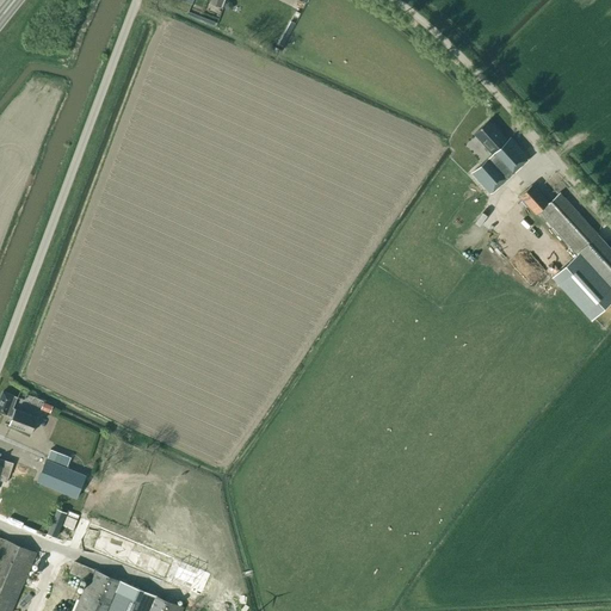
[(471,173),(491,193),(529,158),(511,137),(507,141),(488,121),(474,134),(492,154),(471,173)]
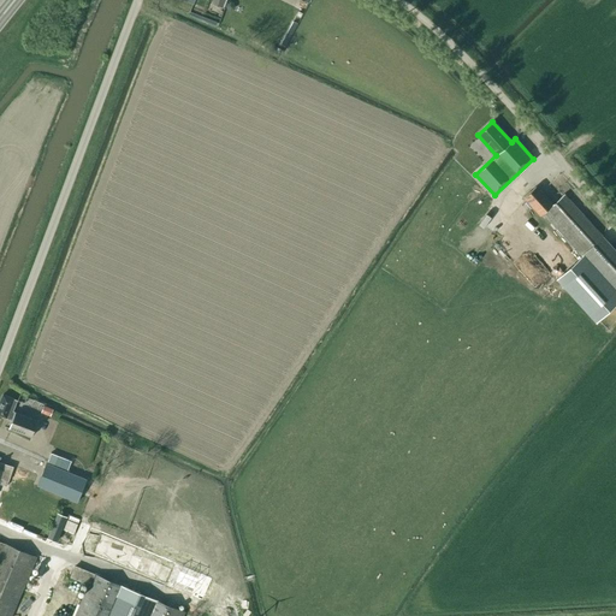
[(615,250),(603,236),(564,194),(554,205),(535,185),(523,197),(542,215),(543,214),(581,256),(556,279),(596,323),(615,303),(615,250)]
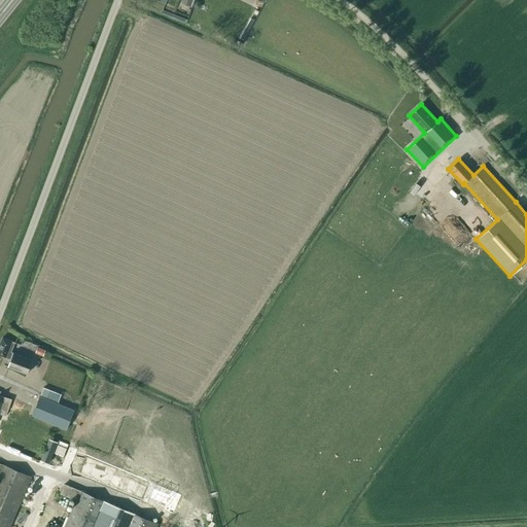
[(10,352),(14,343),(2,338),(0,343),(0,356),(10,360),(7,367),(27,375),(32,360),(10,352)]
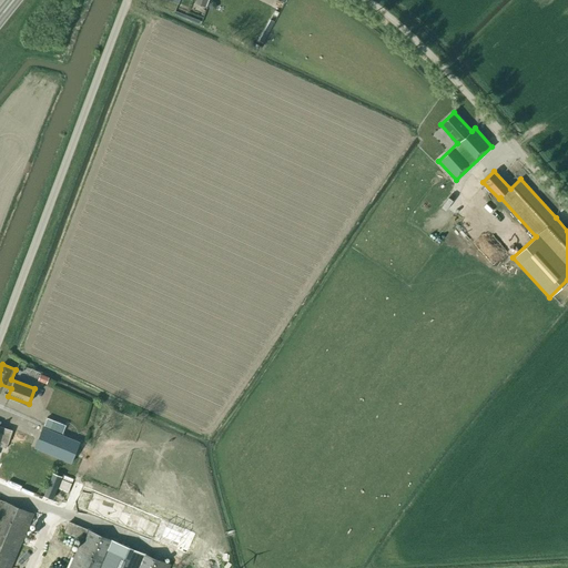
[(48,417),(43,427),(61,435),(66,425),(48,417)]
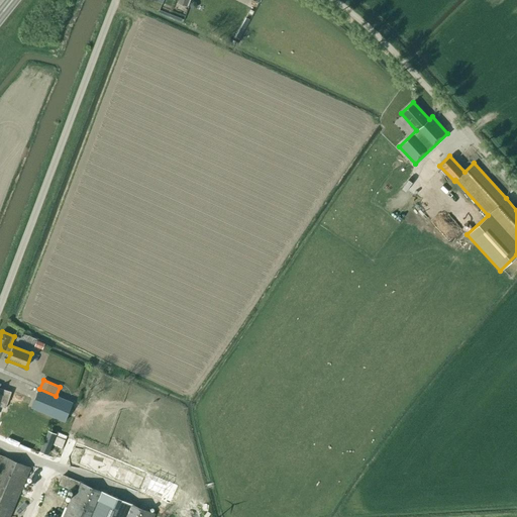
[(0,406),(6,408),(11,392),(0,388),(0,406)]
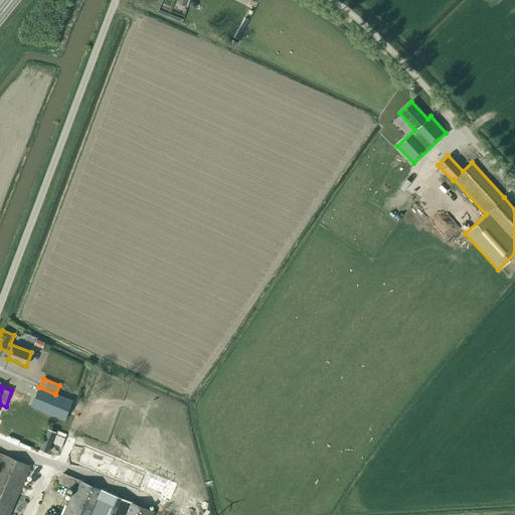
[(72,401),(55,394),(39,387),(31,406),(64,420),(72,401)]
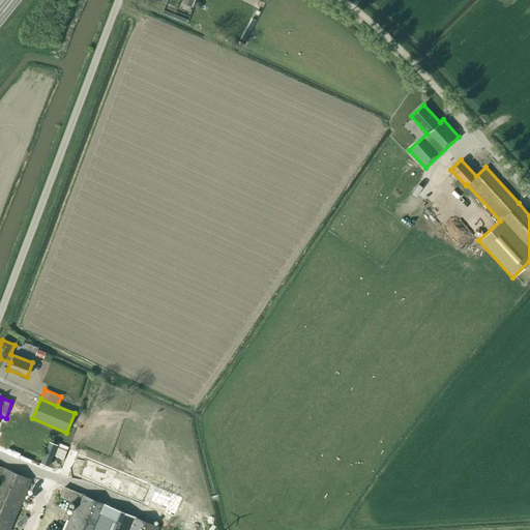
[(40,463),(49,466),(58,444),(49,441),(40,463)]
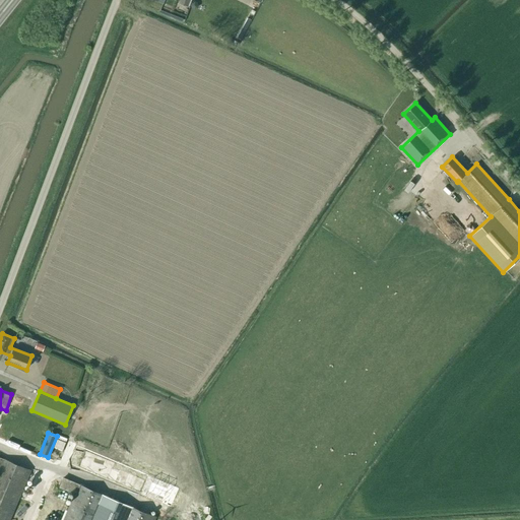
[(78,444),(70,463),(161,502),(170,482),(78,444)]
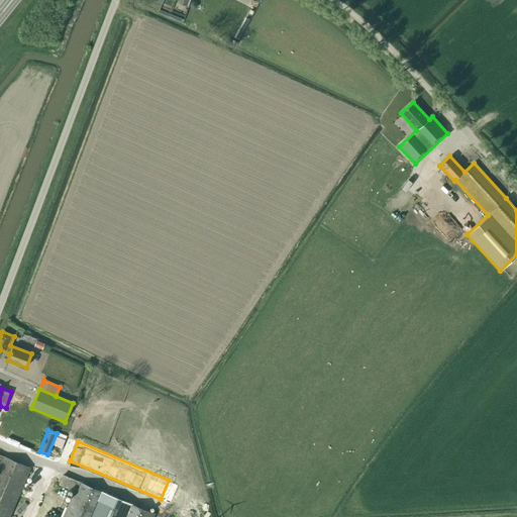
[(0,516),(9,516),(23,485),(30,468),(0,454),(0,516)]
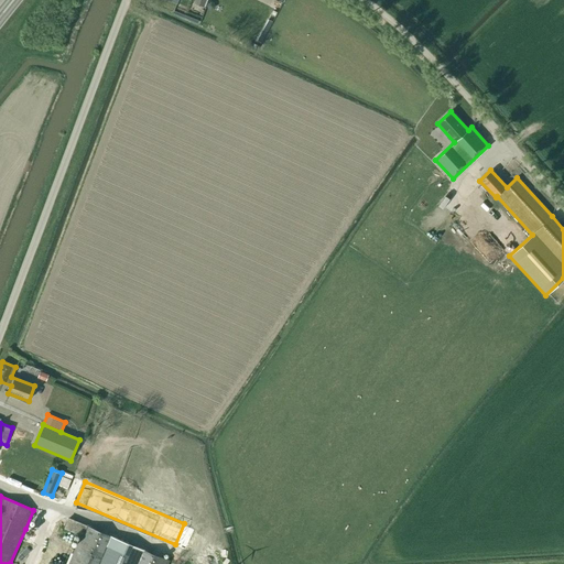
[(80,537),(68,563),(104,563),(111,549),(134,559),(131,563),(167,563),(170,561),(68,518),(64,529),(80,537)]
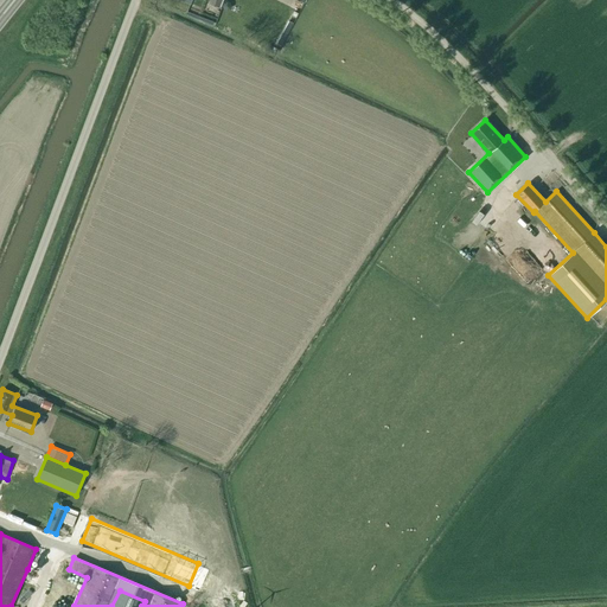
All buildings are outlined.
